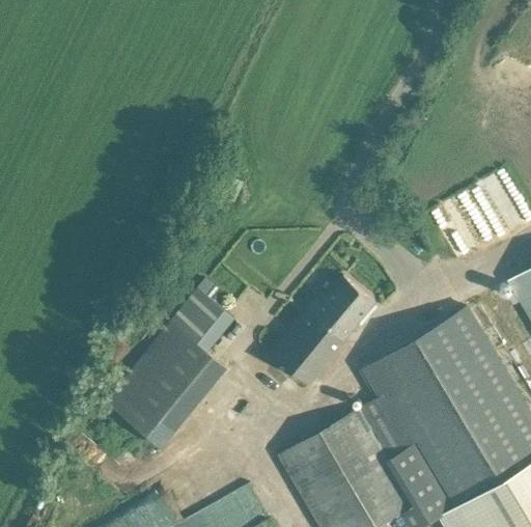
[(530,269),(508,283),(530,322),(530,269)]
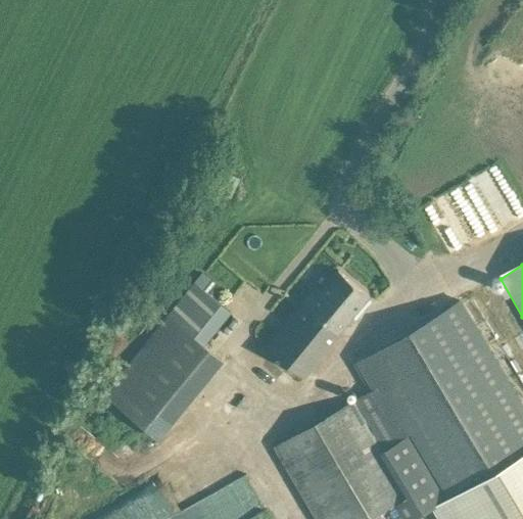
[(338,336),(369,299),(338,274),(321,295),(315,291),(266,350),(304,382),(340,338),(338,336)]
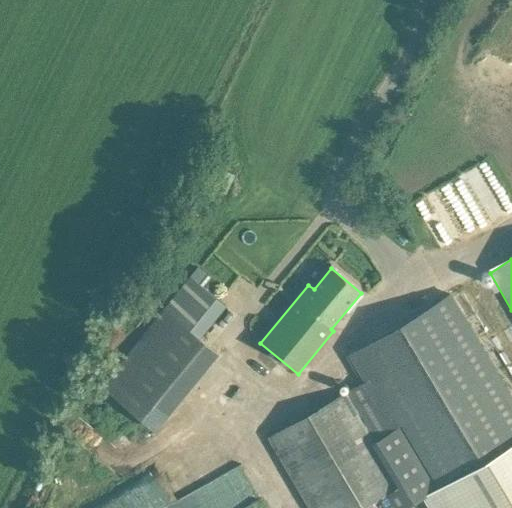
[(191,281),(166,312),(102,390),(155,433),(218,355),(202,342),(228,310),(191,281)]
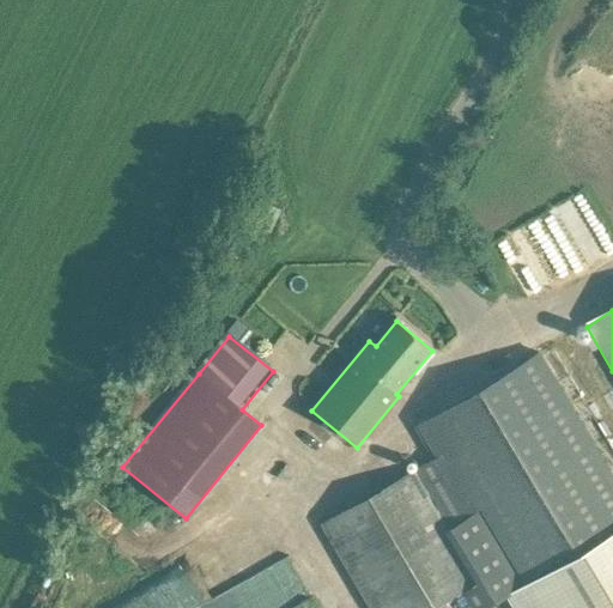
[(526,587),(612,534),(612,482),(538,357),(418,427),(437,461),(322,530),(369,607),(441,607),(483,583),(450,529),(481,511),(526,587)]
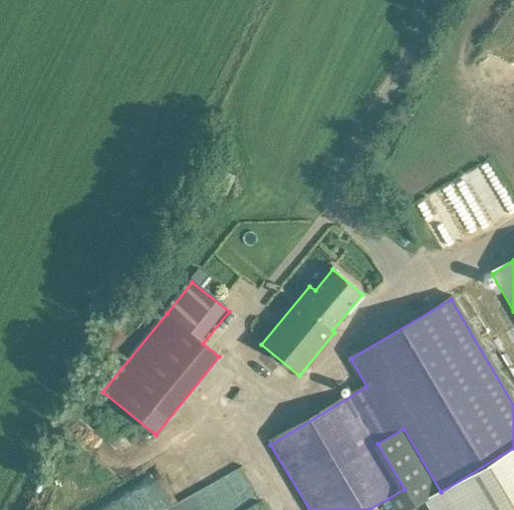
[(189,509),(188,505),(233,486),(222,459),(174,479),(185,506),(177,509),(171,509),(164,492),(118,509),(189,509)]
